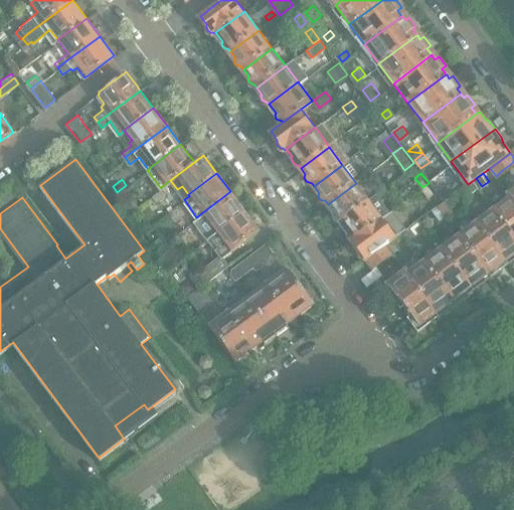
[(480,186),(475,179),(468,184),(473,192),(480,186)]
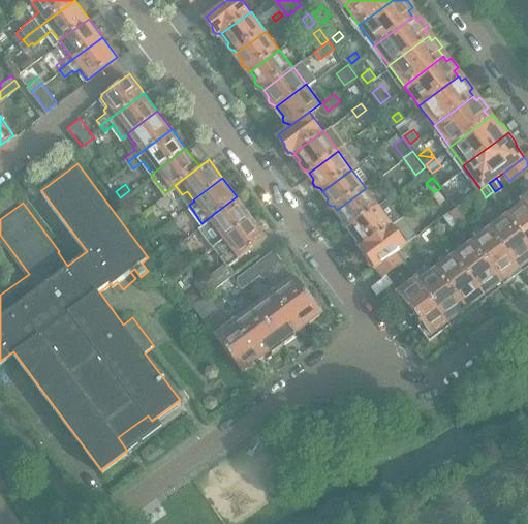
[(0,212),(21,196),(16,188),(0,199),(0,212)]
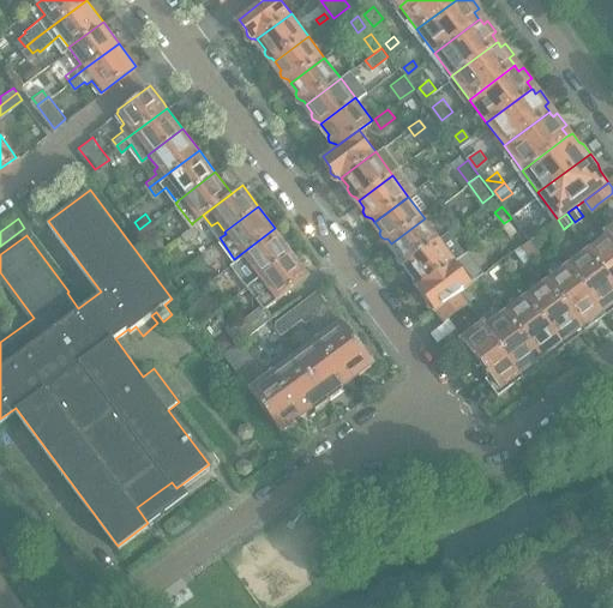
[(407,265),(440,240),(425,218),(391,244),(396,251),(396,254),(397,258),(401,260),(403,262),(407,265)]
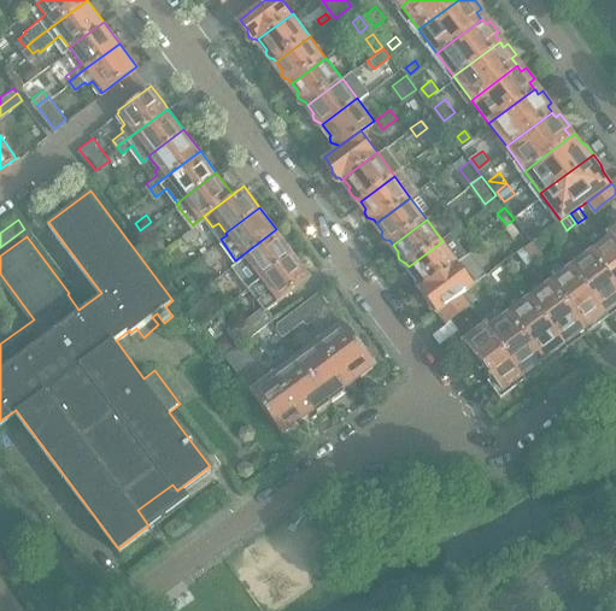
[(514,235),(521,229),(514,219),(506,224),(514,235)]
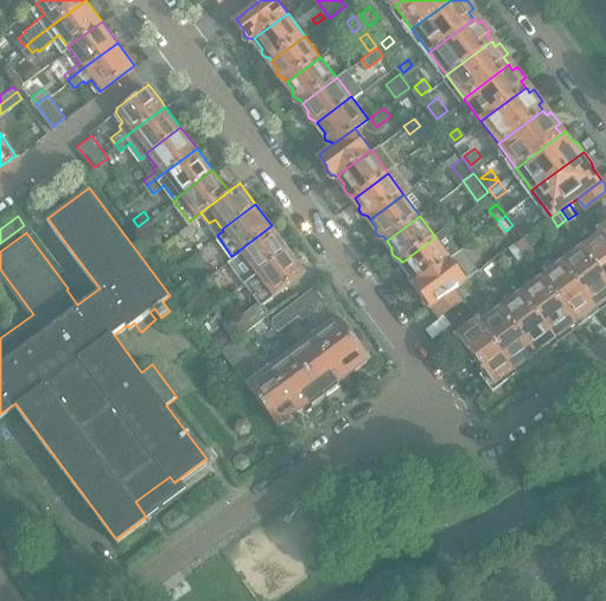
[(524,235),(527,232),(533,229),(525,219),(517,225),(524,235)]
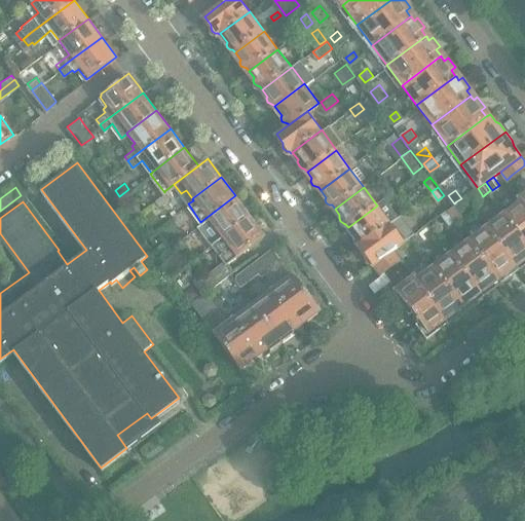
[(159,205),(170,197),(164,191),(164,192),(155,198),(159,205)]
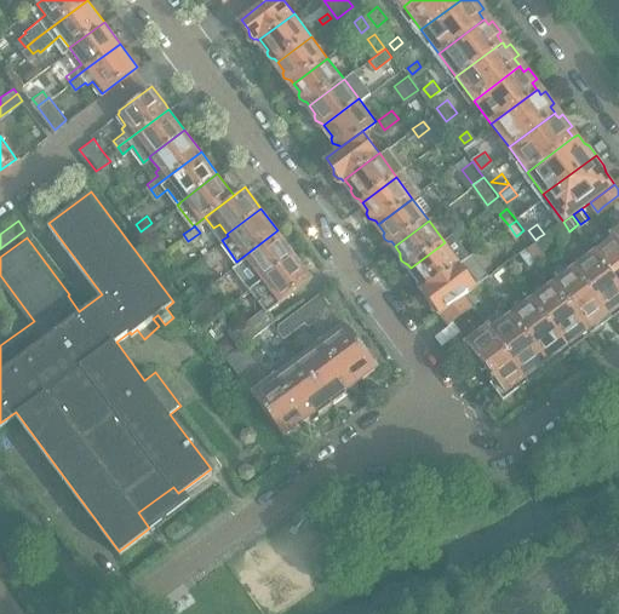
[(252,286),(294,253),(278,230),(236,262),(215,277),(219,285),(240,269),(252,286)]
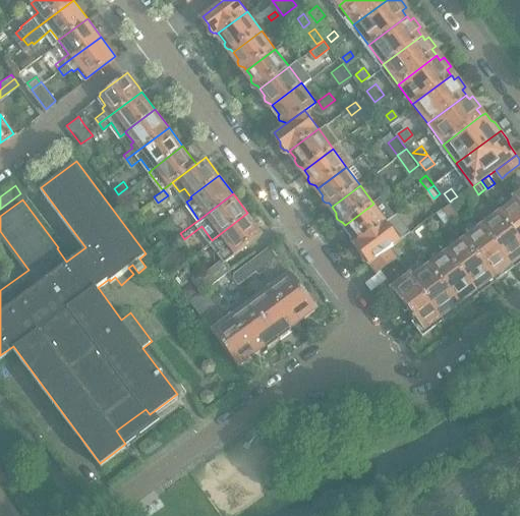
[(132,213),(142,206),(135,197),(126,206),(132,213)]
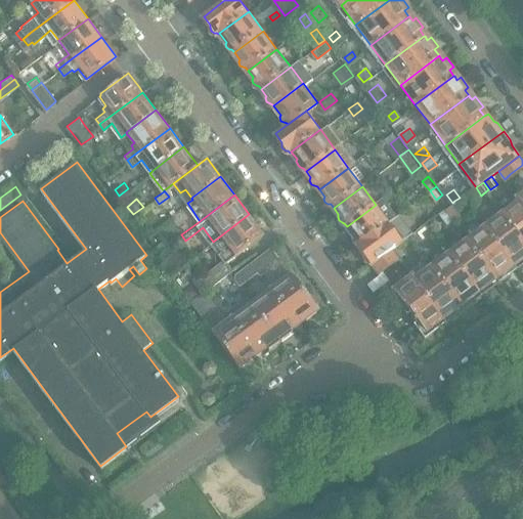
[(522,203),(520,200),(502,214),(522,242),(522,203)]
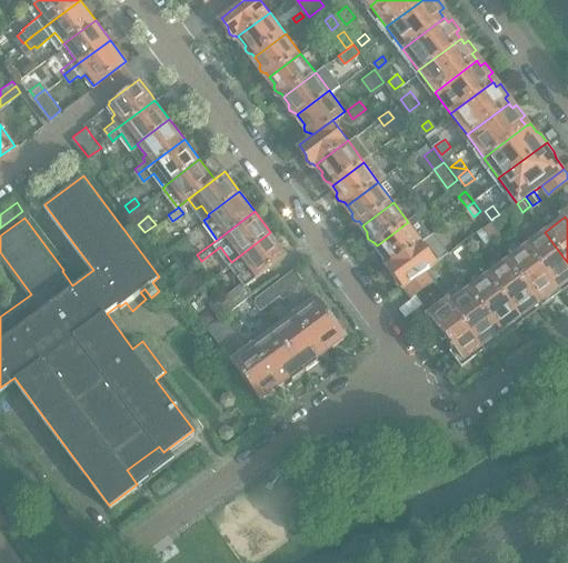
[(494,237),(502,230),(494,218),(491,220),(485,224),(494,235),(494,237)]
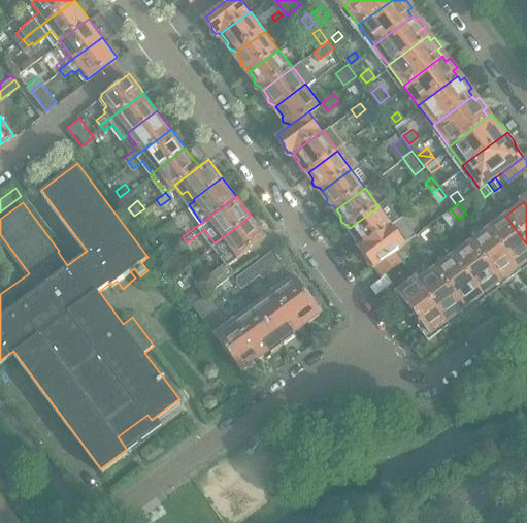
[(392,224),(392,223),(379,206),(350,228),(354,234),(354,236),(355,240),(359,242),(361,243),(362,244),(360,246),(361,248),(392,224)]
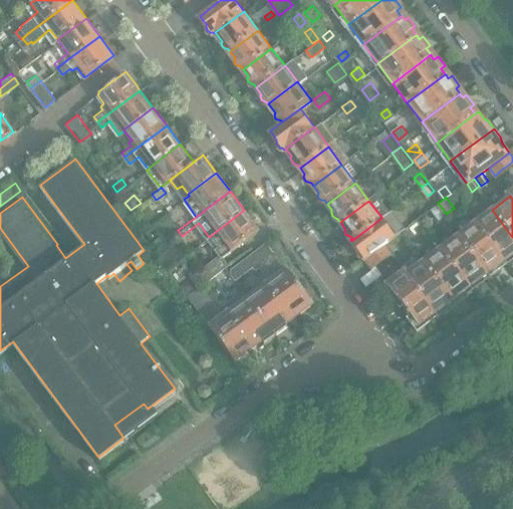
[(446,213),(438,203),(437,203),(431,208),(439,218),(446,213)]
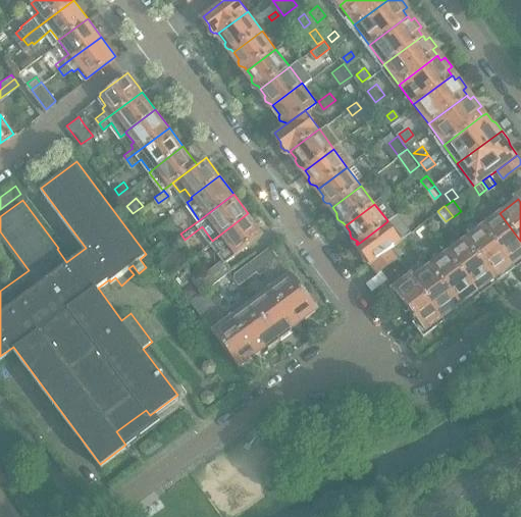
[(400,239),(412,229),(399,211),(387,220),(387,221),(357,245),(362,252),(362,254),(364,257),(366,259),(369,260),(370,262),(371,261),(391,249),(401,242),(402,241),(400,239)]
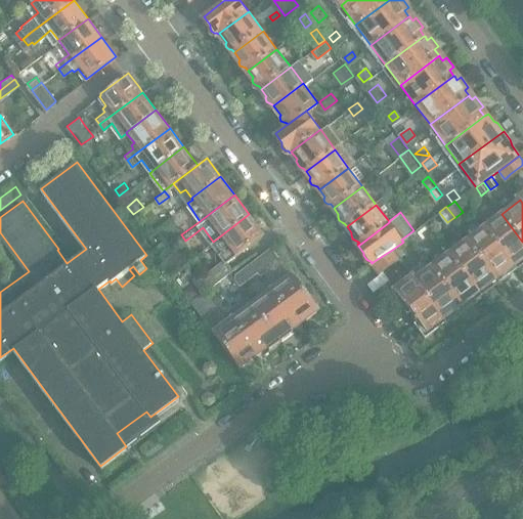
[(224,261),(263,232),(249,214),(213,242),(221,252),(218,254),(224,261)]
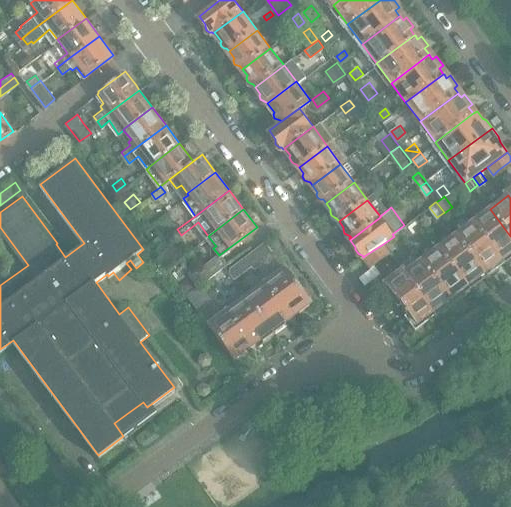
[(510,236),(490,209),(473,222),(500,258),(503,256),(506,259),(510,255),(510,236)]
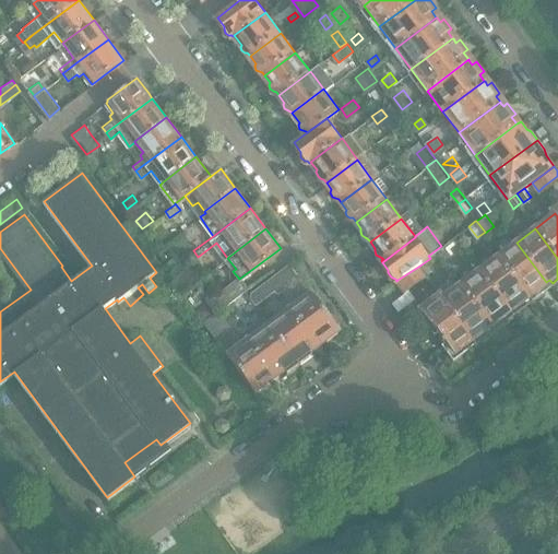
[(541,285),(546,282),(517,243),(497,257),(526,296),(531,294),(534,298),(544,290),(541,285)]
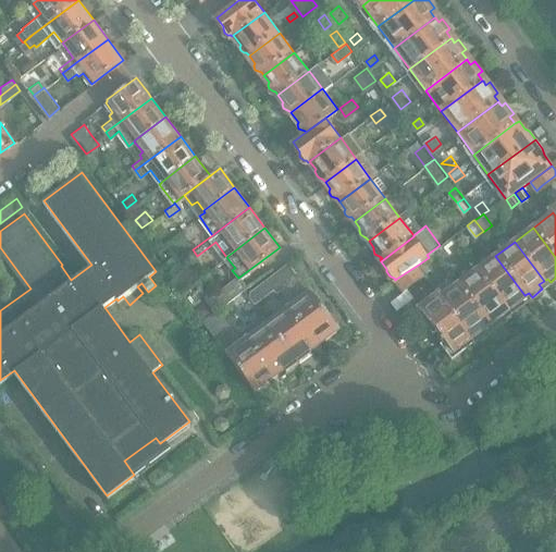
[(172,267),(180,261),(173,254),(165,259),(172,267)]
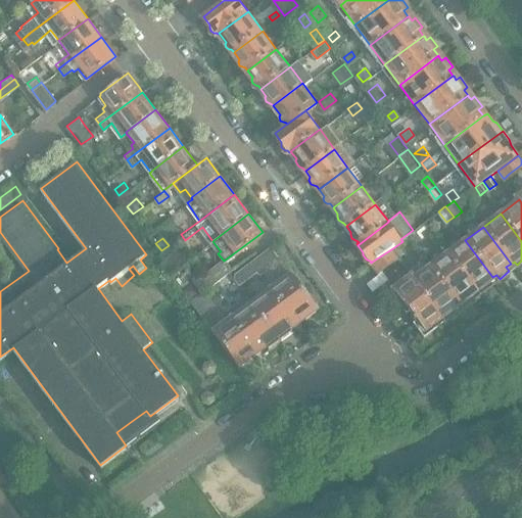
[(488,281),(492,277),(465,240),(458,244),(447,252),(447,253),(475,290),(478,288),(481,292),(491,284),(488,281)]
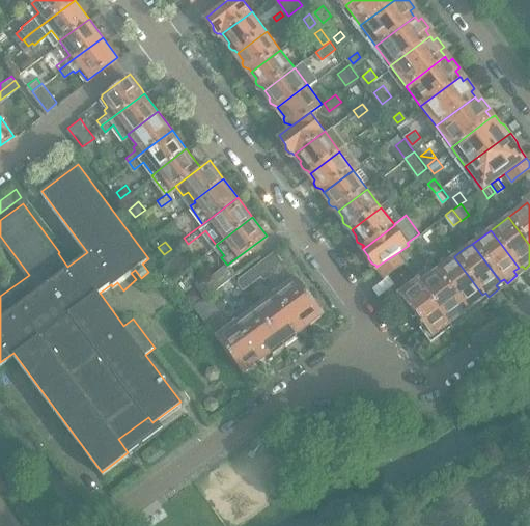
[(403,260),(413,253),(408,246),(397,253),(403,260)]
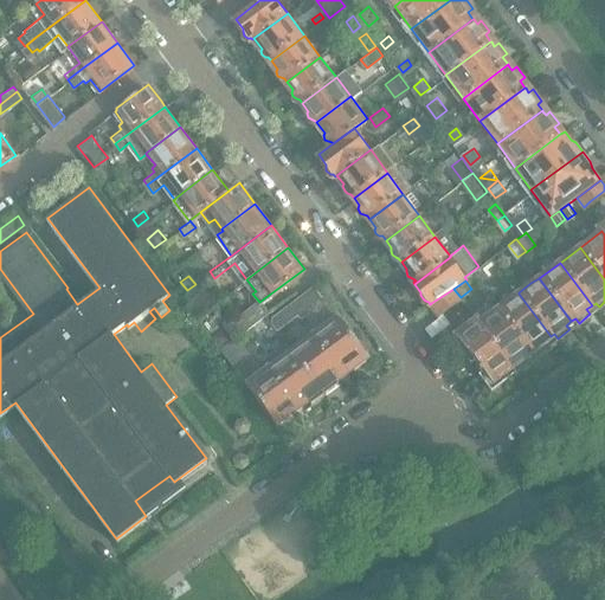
[(439,314),(461,297),(454,289),(431,303),(439,314)]
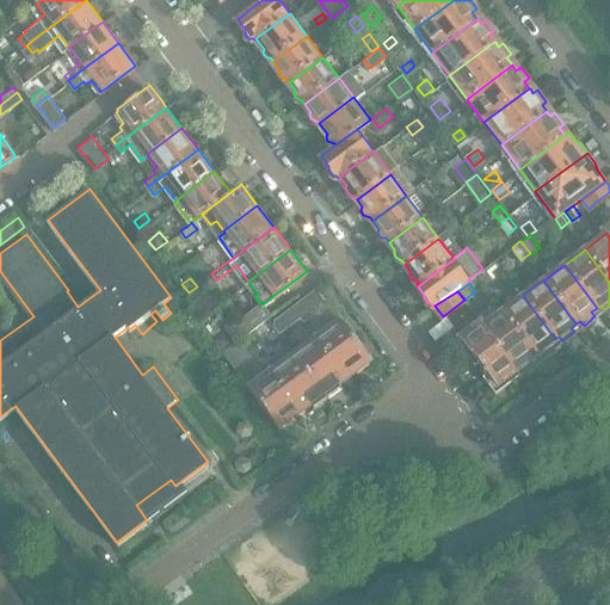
[(555,339),(523,296),(523,295),(503,310),(503,312),(535,355),(538,352),(542,357),(553,349),(549,344),(555,339)]
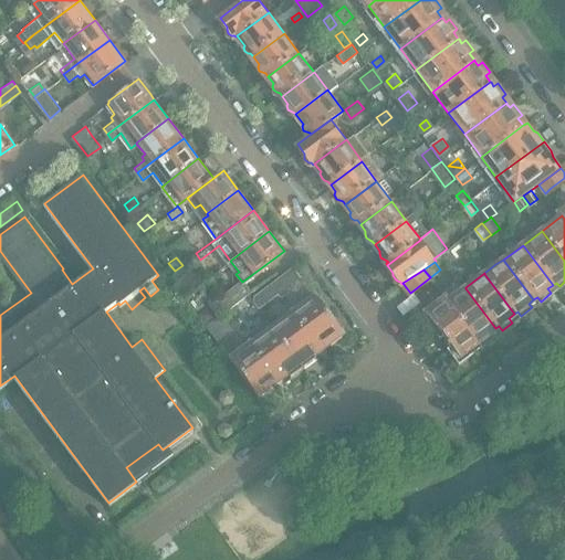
[(219,313),(243,295),(236,284),(211,303),(219,313)]
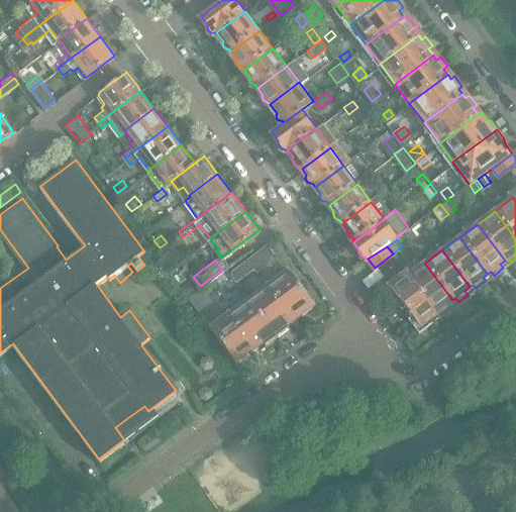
[(452,300),(425,264),(425,263),(407,277),(434,313),(437,311),(440,315),(450,308),(447,304),(452,300)]
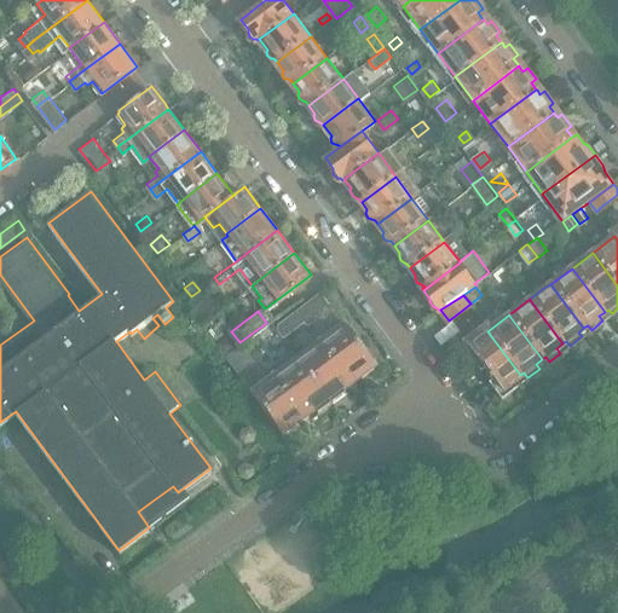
[(346,323),(345,323),(338,328),(299,357),(331,402),(346,391),(344,387),(362,374),(363,376),(375,368),(373,365),(375,364),(373,360),(376,358),(368,346),(364,348),(357,339),(361,336),(352,324),(348,327),(346,323)]
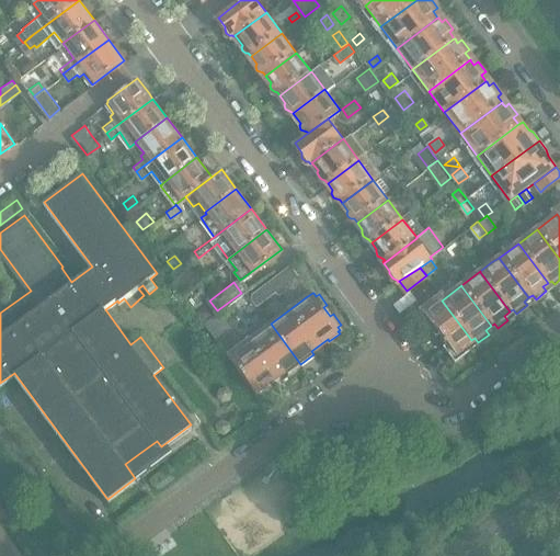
[(238,310),(248,303),(242,296),(232,303),(238,310)]
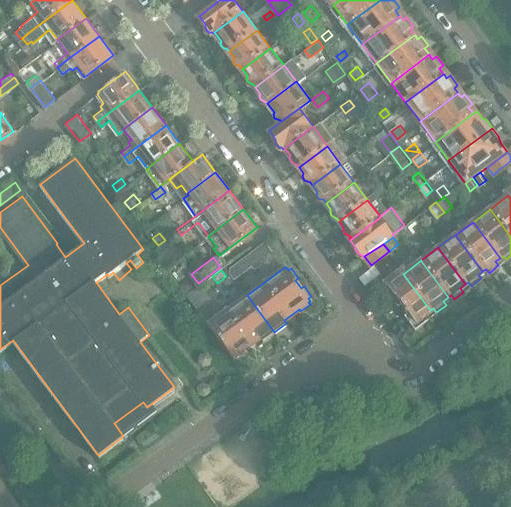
[(403,274),(401,270),(386,282),(390,287),(386,290),(398,305),(401,302),(407,310),(405,311),(406,312),(403,314),(407,319),(408,318),(415,328),(428,318),(425,314),(430,310),(403,274)]
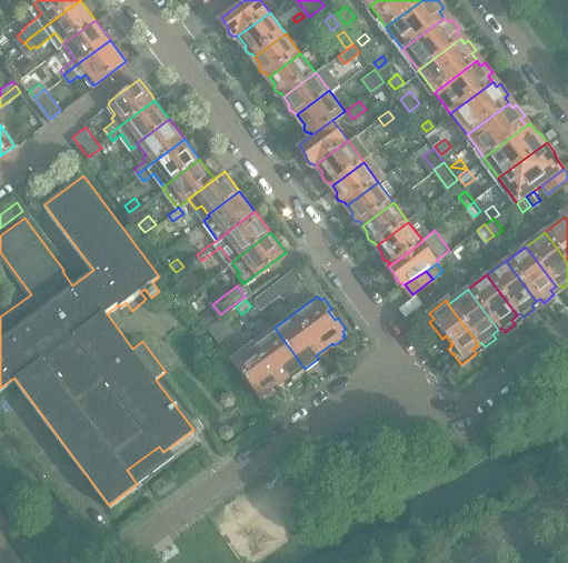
[(210,307),(199,314),(207,324),(217,317),(210,307)]
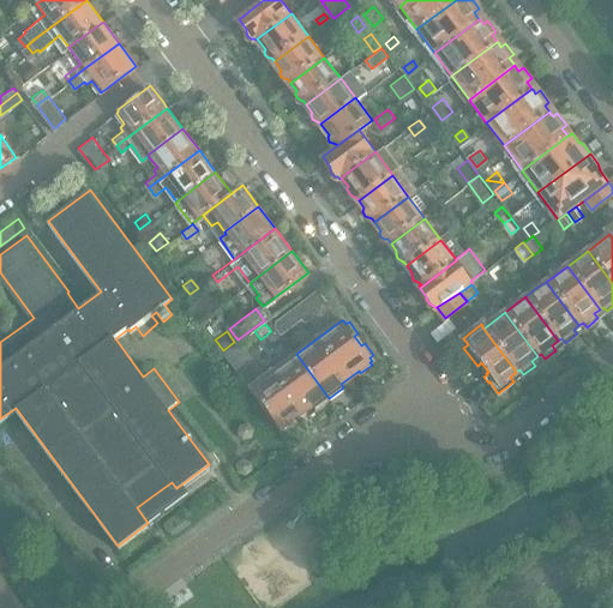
[(316,409),(329,398),(296,354),(266,375),(268,377),(251,390),(281,429),(294,420),(292,419),(312,403),(316,409)]
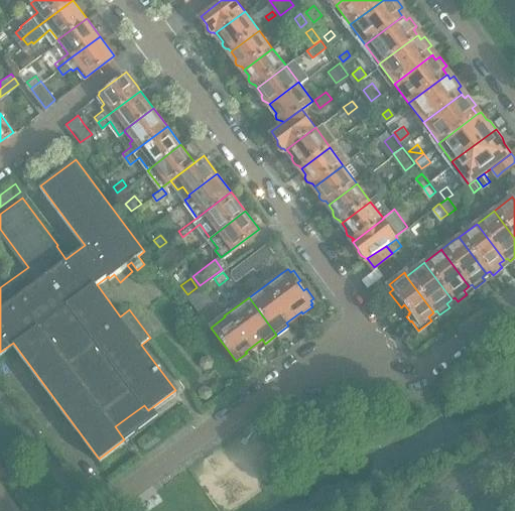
[(0,464),(0,510),(19,510),(0,483),(0,475),(5,472),(0,464)]
